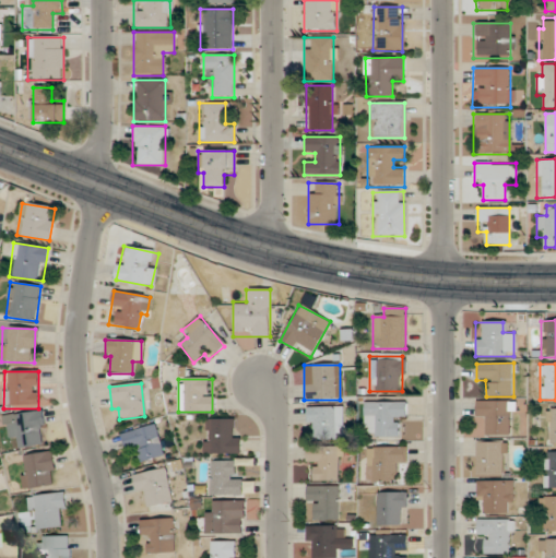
[(395,437),(395,418),(405,418),(405,402),(363,402),(363,437),(395,437)]
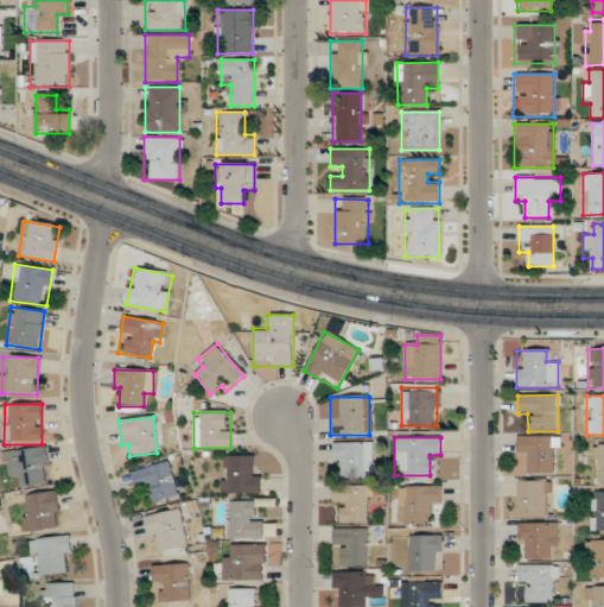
[(557,474),(557,437),(516,437),(516,453),(527,453),(527,474),(557,474)]
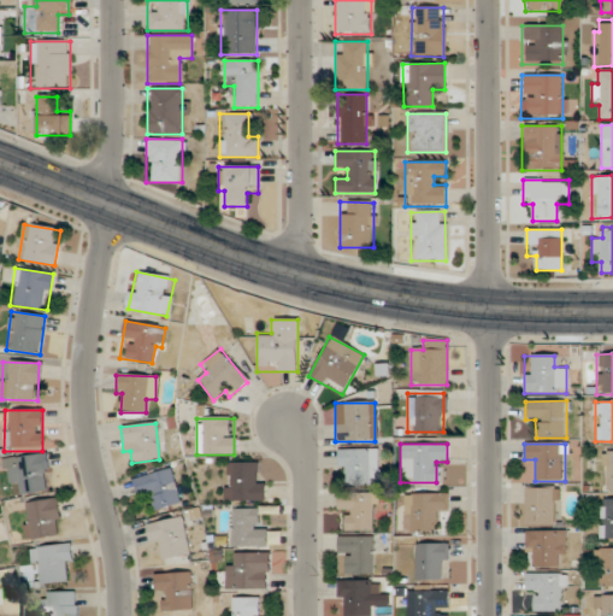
[(336,450),(336,474),(347,474),(347,485),(376,485),(376,450),(336,450)]
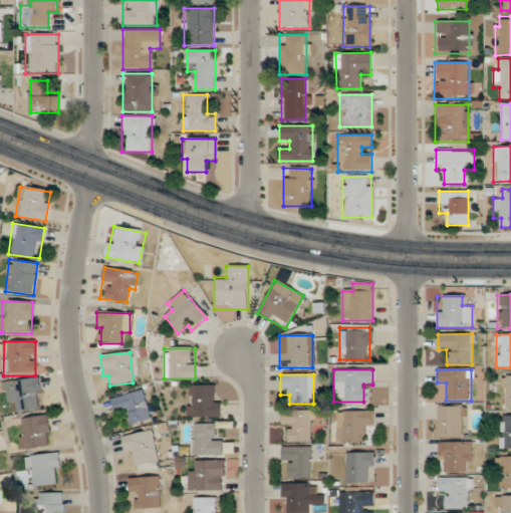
[(15,402),(17,413),(42,409),(37,377),(2,383),(5,404),(15,402)]
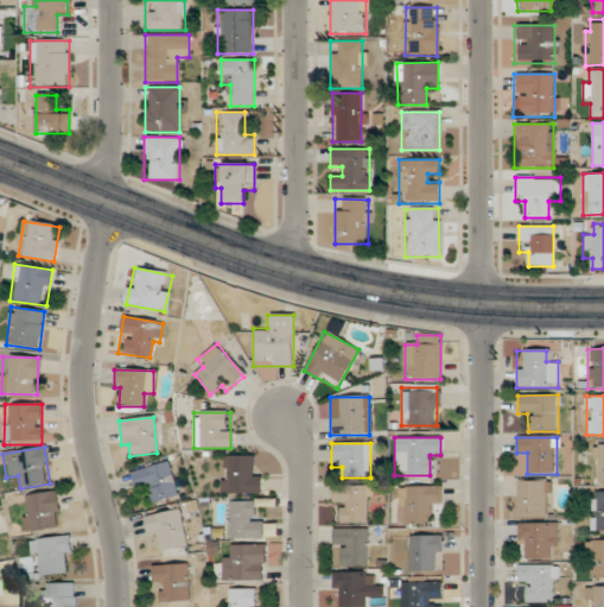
[(261,494),(261,468),(254,468),(254,456),(222,456),(222,494),(261,494)]
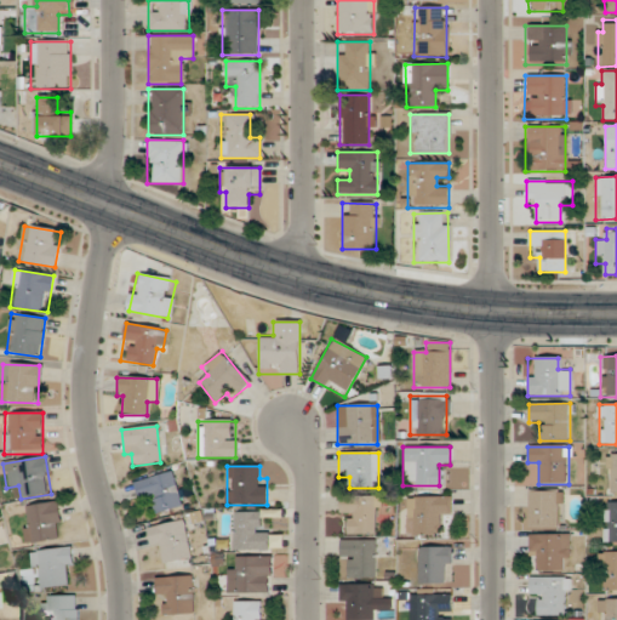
[(181,507),(172,473),(133,482),(138,502),(150,500),(154,513),(181,507)]
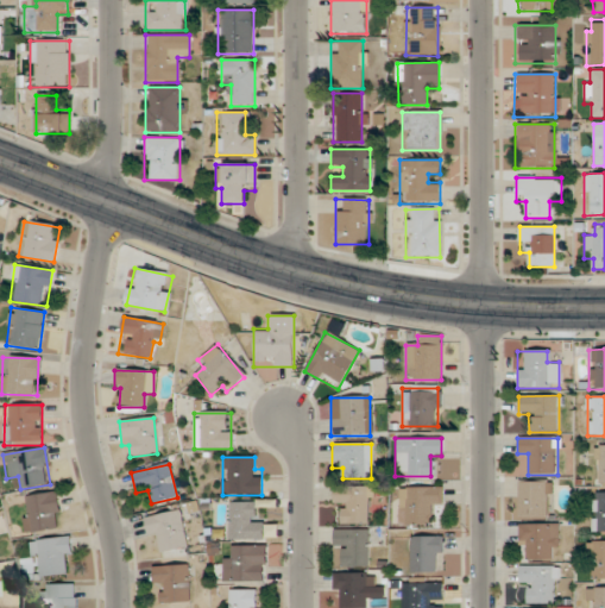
[(516,519),(549,519),(549,481),(516,481),(516,519)]
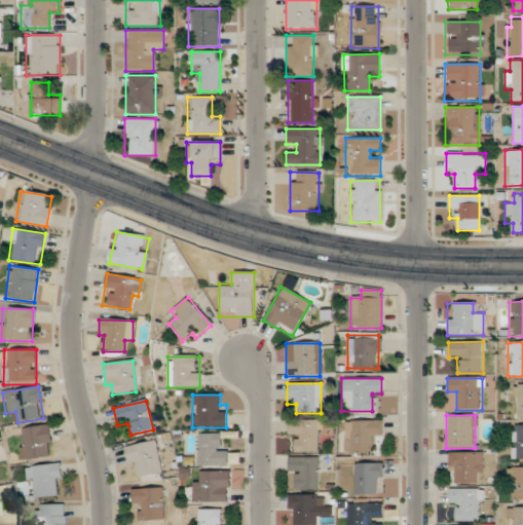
[(296,436),(296,452),(319,452),(319,420),(288,420),(288,436),(296,436)]
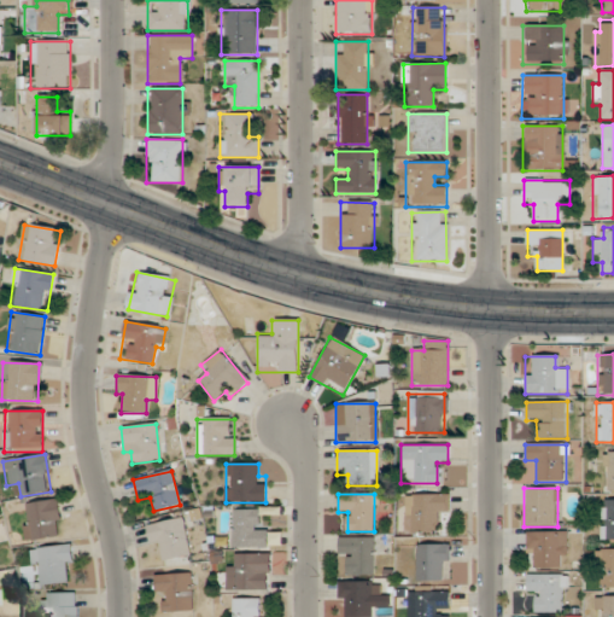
[(404,494),(404,521),(411,521),(411,533),(436,533),(436,519),(446,519),(446,494),(404,494)]
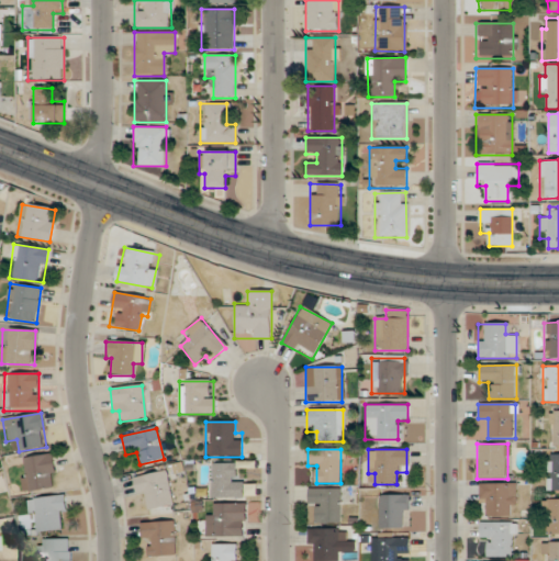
[(24,492),(56,486),(51,453),(18,459),(24,492)]
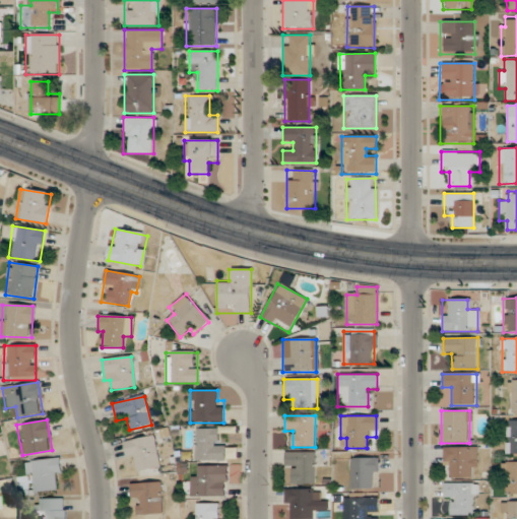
[(505,454),(516,454),(516,420),(505,420),(505,454)]
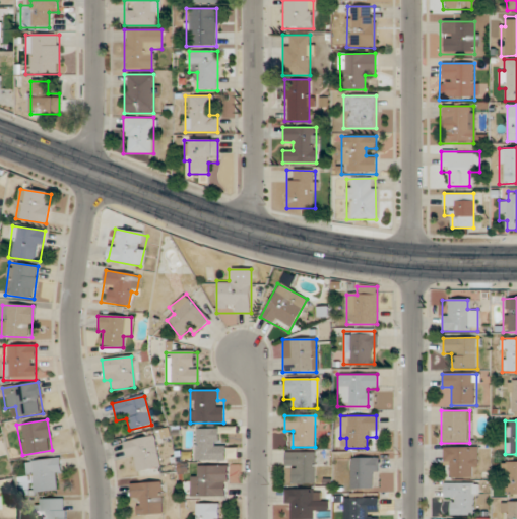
[(215,429),(195,429),(195,461),(224,461),(224,441),(215,441),(215,429)]
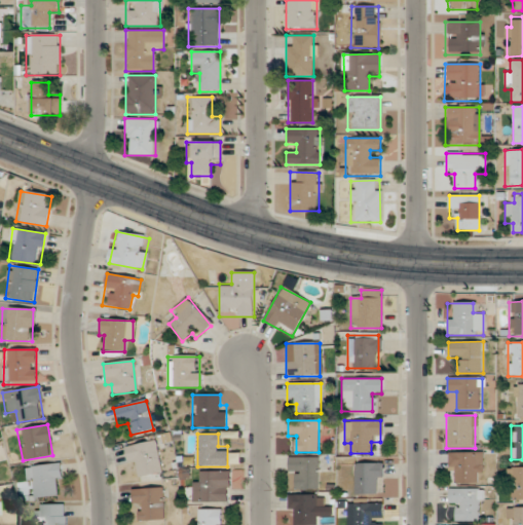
[(153,440),(123,448),(126,461),(133,459),(137,478),(161,472),(153,440)]
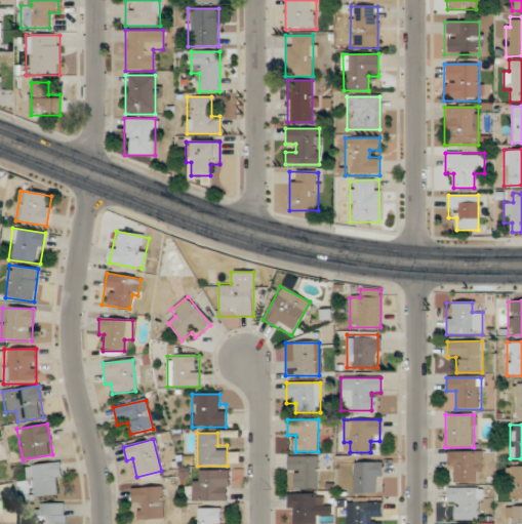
[(481,452),(445,452),(445,473),(455,473),(455,484),(481,484),(481,452)]
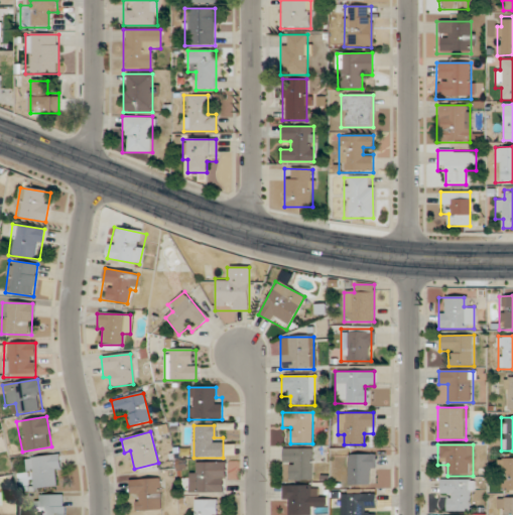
[(310,448),(282,449),(282,463),(292,462),(292,465),(288,465),(288,480),(311,479),(310,448)]
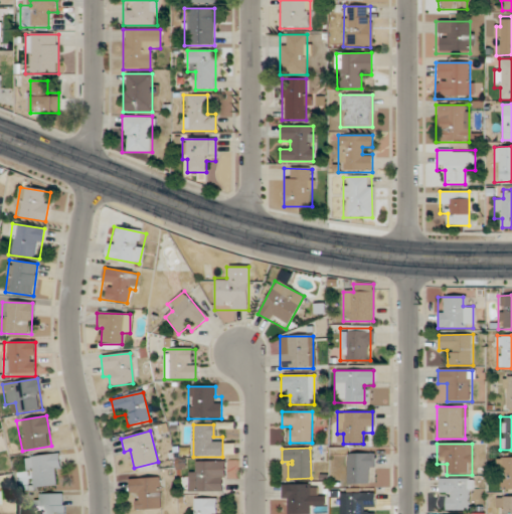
[(373,454),(345,454),(345,484),(373,484),(373,454)]
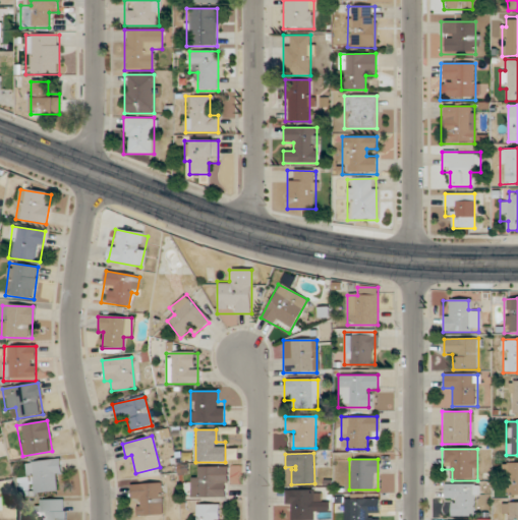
[(25,462),(27,493),(61,492),(59,460),(25,462)]
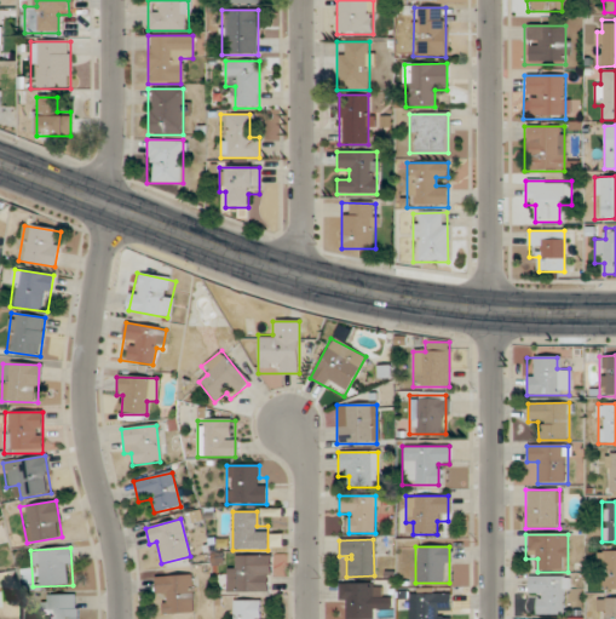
[(615,551),(598,551),(598,589),(615,589),(615,551)]
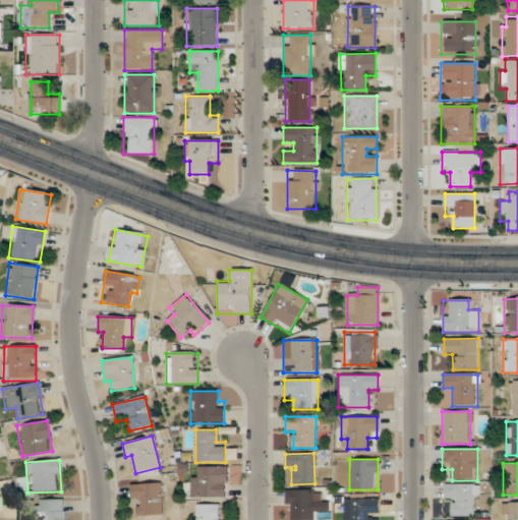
[(227,466),(196,467),(197,498),(225,497),(224,483),(228,483),(227,466)]
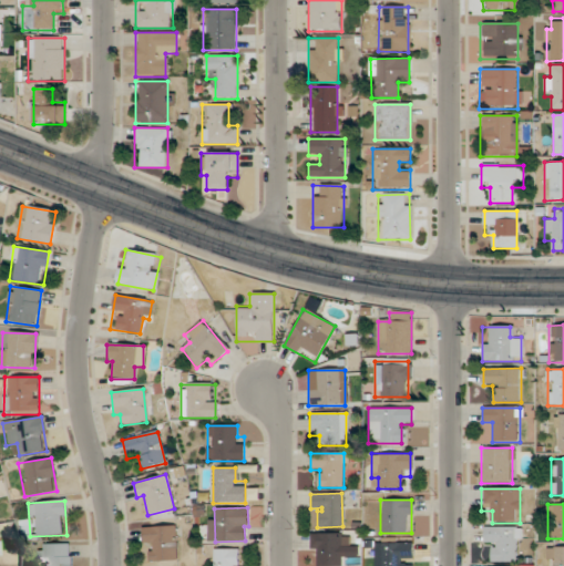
[(174,526),(141,528),(142,544),(151,543),(152,552),(147,552),(149,563),(176,561),(174,526)]
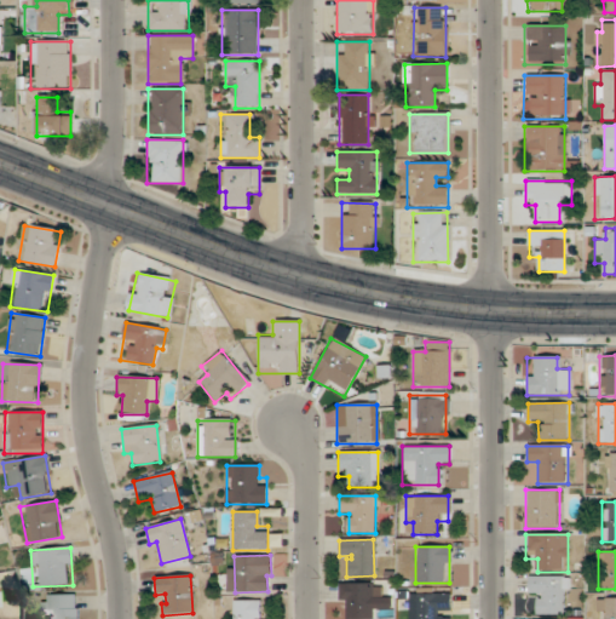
[(566,577),(527,577),(527,601),(537,601),(537,614),(566,614),(566,577)]
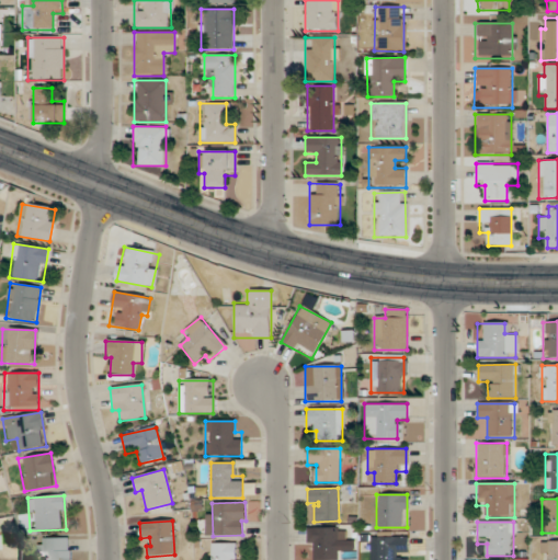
[(337,559),(336,528),(306,529),(306,544),(311,544),(312,559),(337,559)]
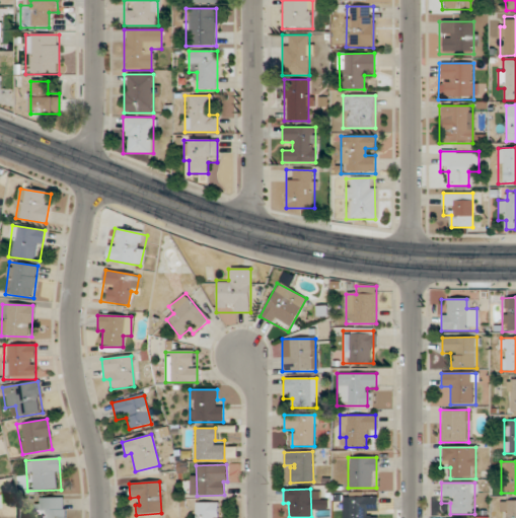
[(62,517),(63,498),(33,498),(32,517),(62,517)]
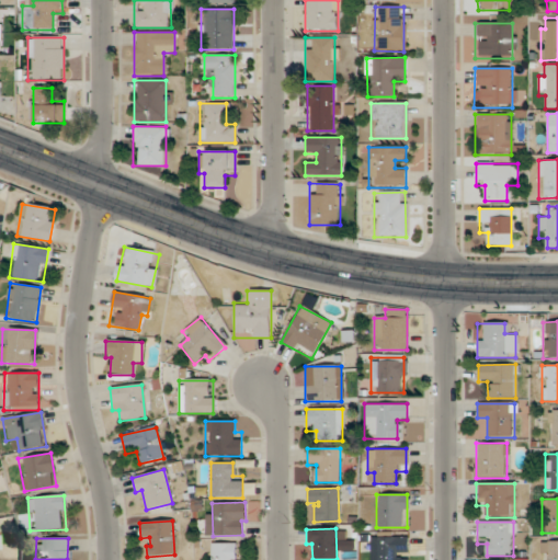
[(369,538),(368,559),(407,559),(407,538),(369,538)]
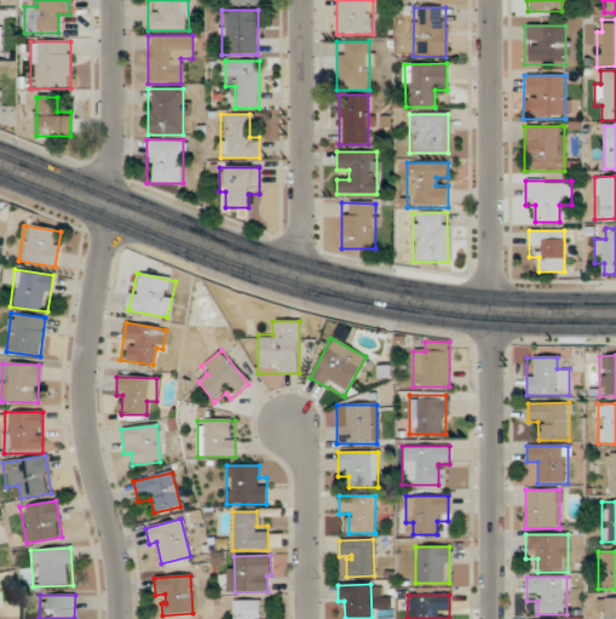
[(615,618),(615,599),(597,599),(596,618),(615,618)]
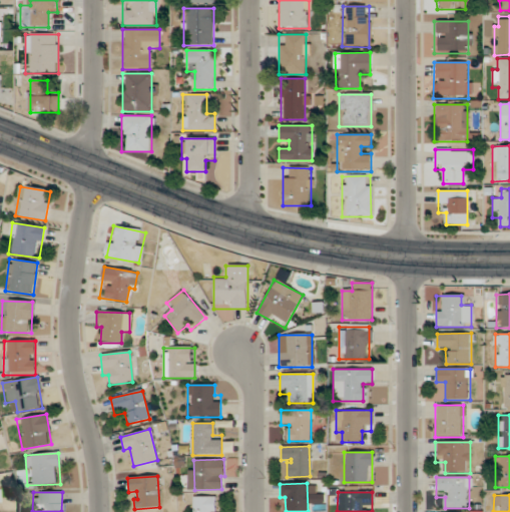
[(215,497),(191,497),(191,511),(215,511),(215,497)]
